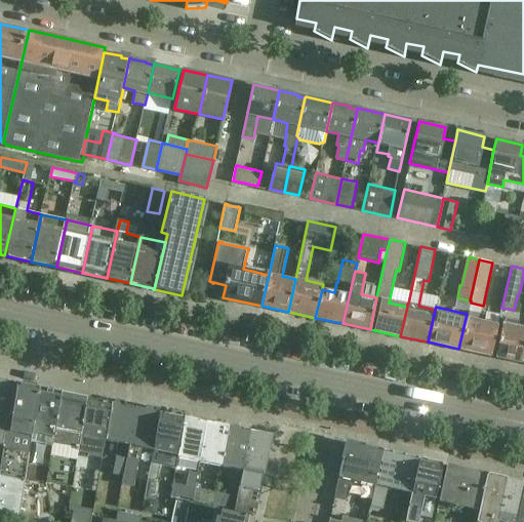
[(483,317),(467,314),(458,349),(491,356),(500,315),(484,311),(483,317)]
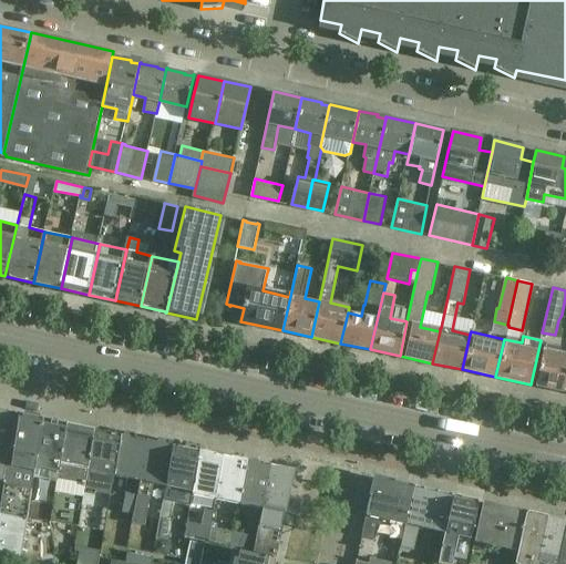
[(544,344),(539,363),(535,386),(564,391),(565,383),(565,354),(557,352),(558,347),(544,344)]
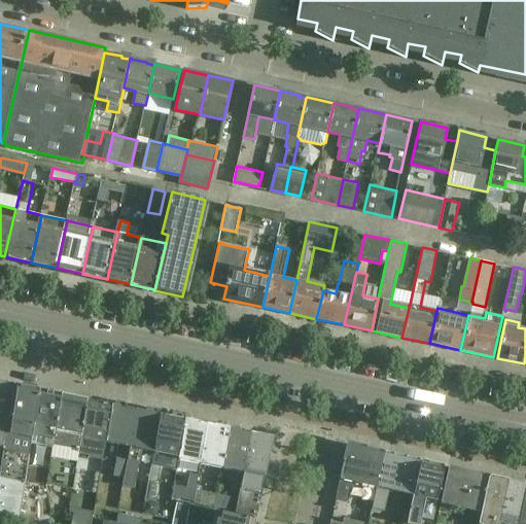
[(0,474),(14,383),(0,380),(0,474)]
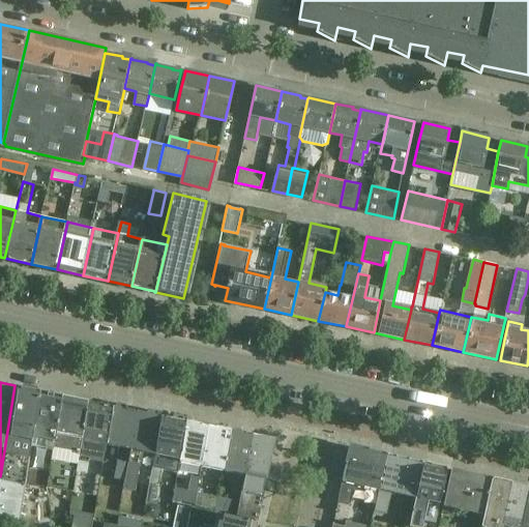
[(37,390),(15,385),(0,476),(0,526),(19,526),(31,446),(32,427),(37,390)]
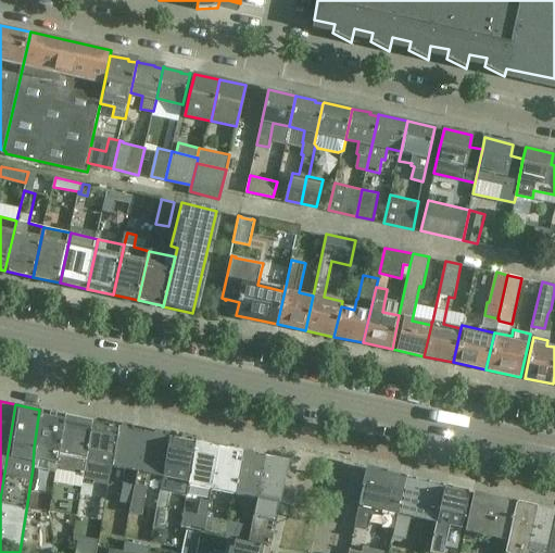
[(64,414),(39,410),(34,448),(33,468),(33,469),(34,467),(55,470),(58,453),(64,414)]
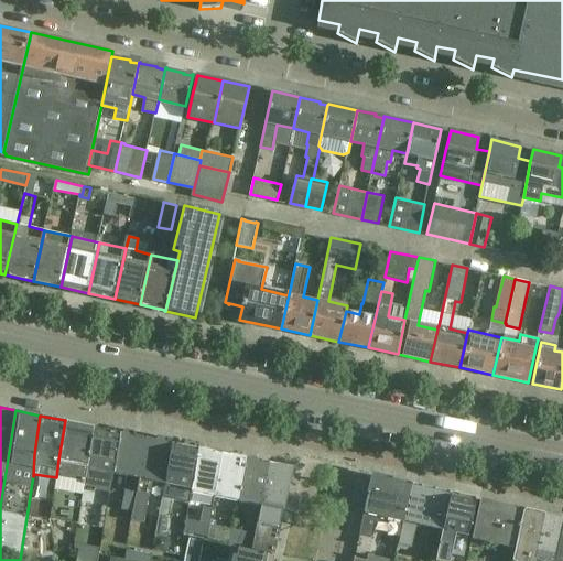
[(91,427),(65,420),(58,460),(56,477),(51,518),(78,522),(84,485),(86,465),(91,427)]
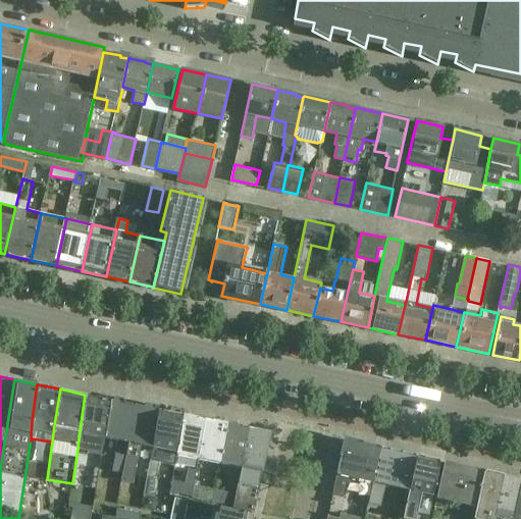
[(111,400),(85,395),(80,430),(77,449),(89,450),(88,452),(103,455),(106,436),(105,436),(111,400)]
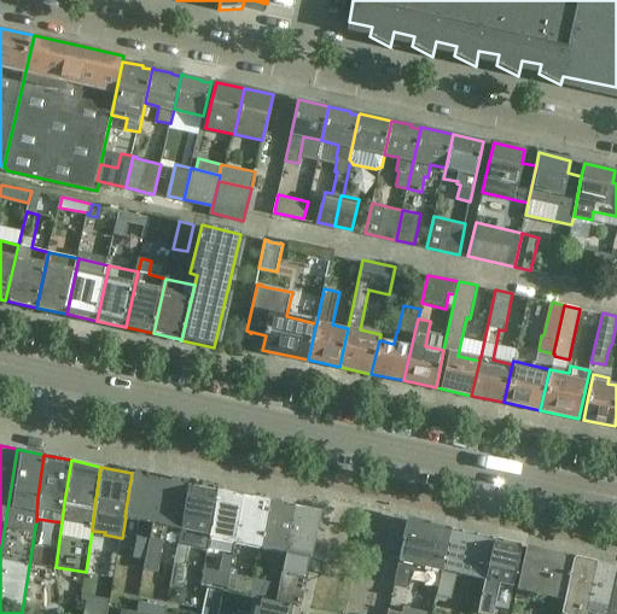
[(138,469),(135,473),(132,473),(124,516),(126,516),(140,519),(132,556),(146,560),(161,479),(147,477),(147,471),(138,469)]
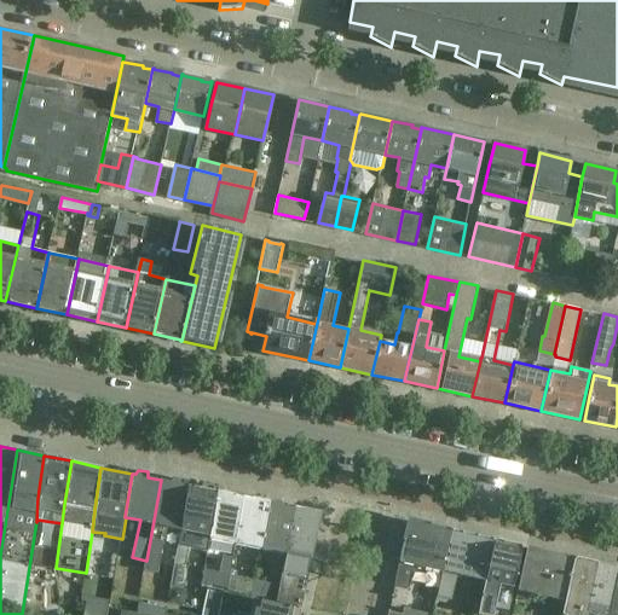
[(174,477),(172,482),(161,480),(146,561),(144,569),(159,573),(165,543),(163,541),(167,526),(180,528),(190,486),(185,485),(185,480),(174,477)]
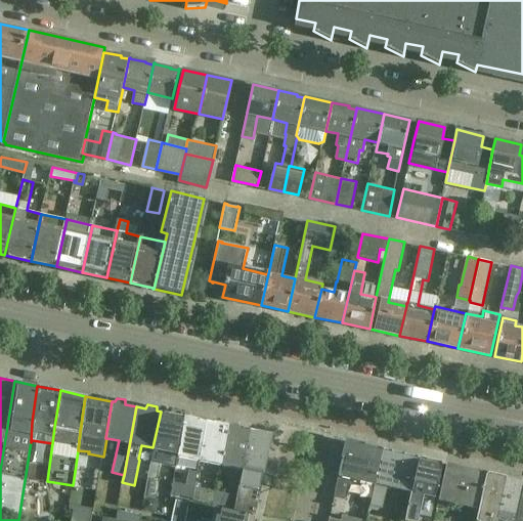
[(172,409),(170,413),(161,411),(153,447),(146,477),(156,479),(159,462),(162,463),(165,450),(176,452),(183,416),(180,416),(180,411),(172,409)]
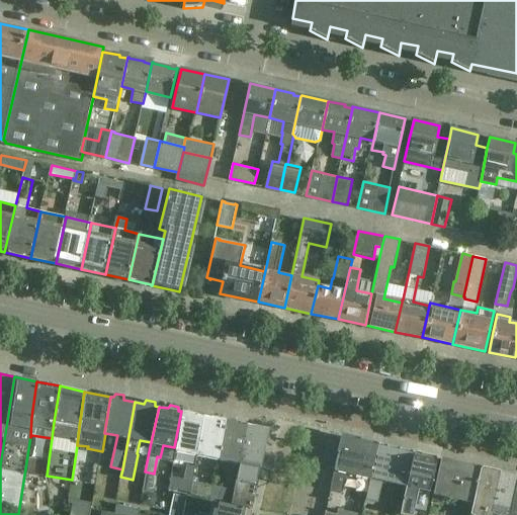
[(186,408),(184,412),(181,411),(174,447),(173,450),(196,455),(204,416),(197,414),(196,410),(186,408)]
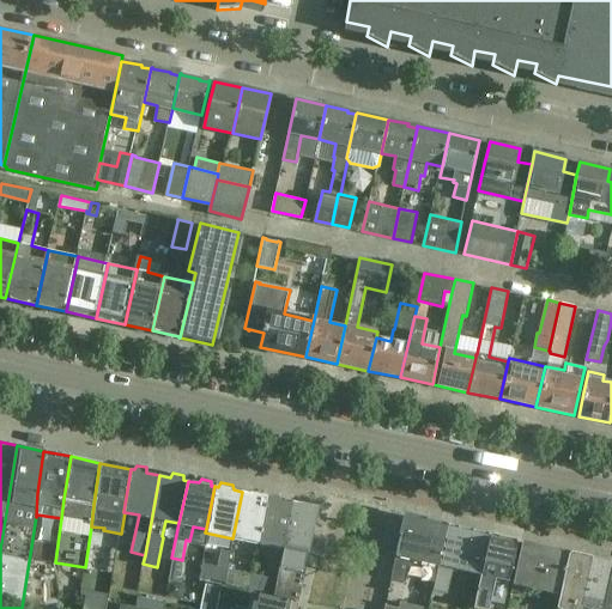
[(256,489),(254,494),(242,492),(232,539),(258,543),(267,497),(265,497),(265,491),(256,489)]
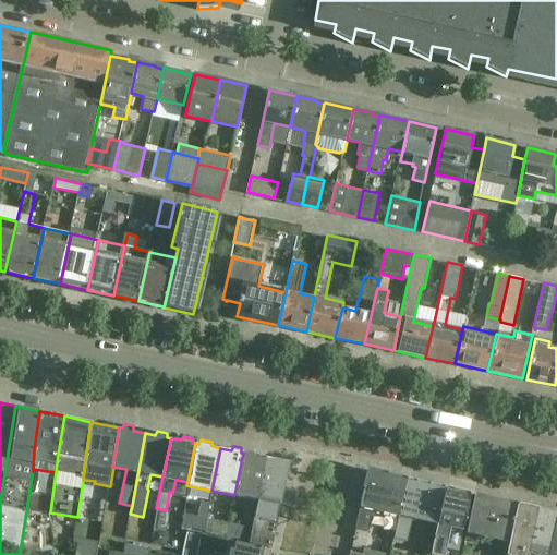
[(250,449),(247,454),(243,453),(234,495),(257,501),(267,458),(256,456),(256,451),(250,449)]
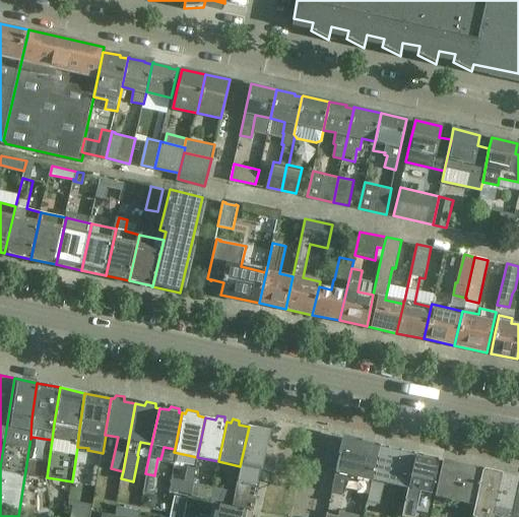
[(240,466),(235,492),(232,504),(253,509),(269,431),(249,427),(240,466)]
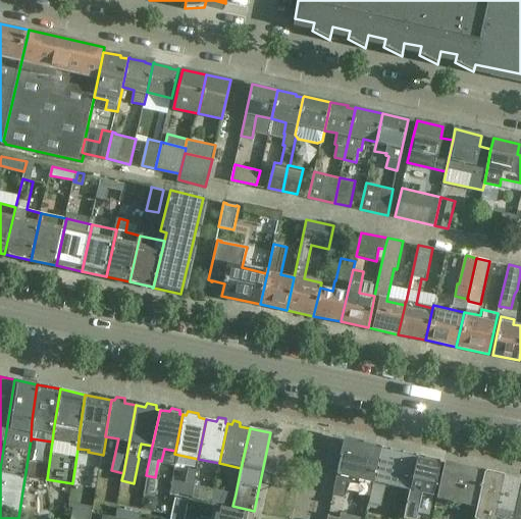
[(345,438),(336,474),(332,492),(344,495),(348,477),(372,482),(381,447),(363,443),(362,444),(345,438)]
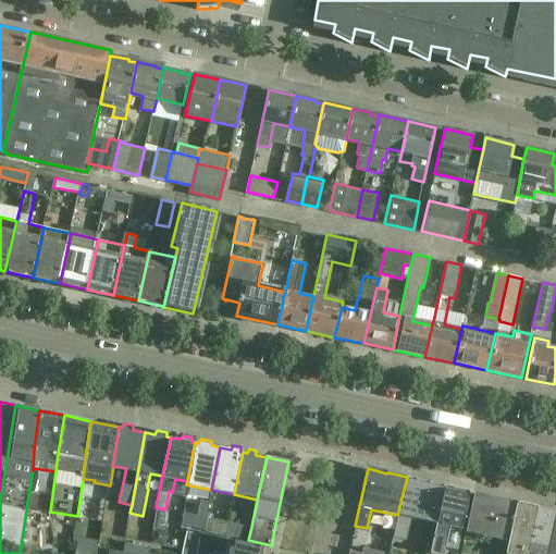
[(445,485),(407,477),(397,515),(393,536),(405,539),(410,516),(435,521),(436,522),(445,485)]
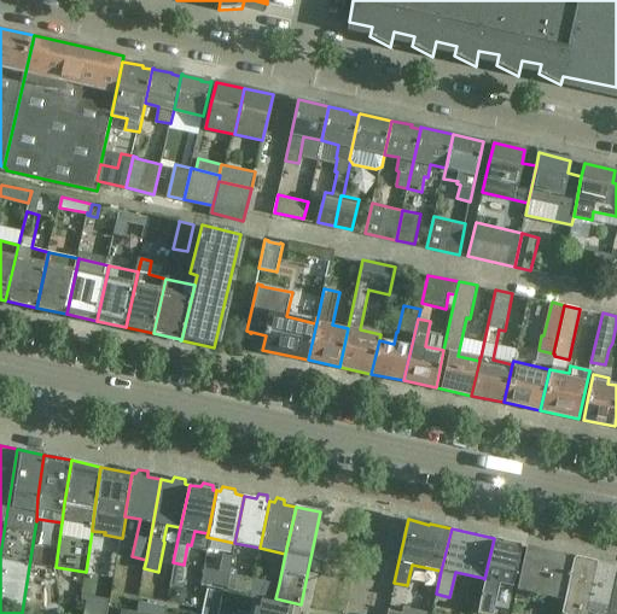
[(484,579),(477,612),(488,613),(490,613),(499,582),(512,585),(522,545),(494,538),(484,579)]
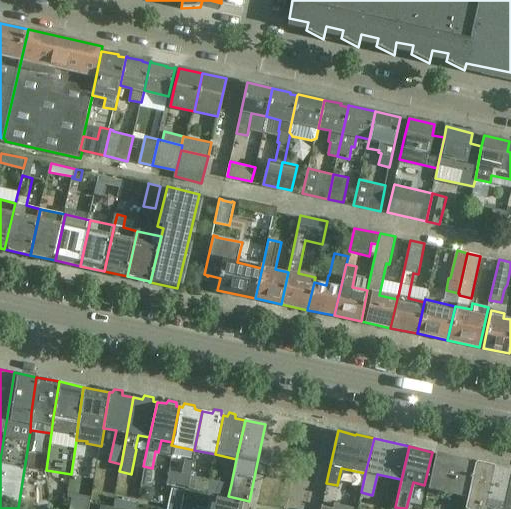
[(436,453),(428,489),(468,497),(476,462),(436,453)]
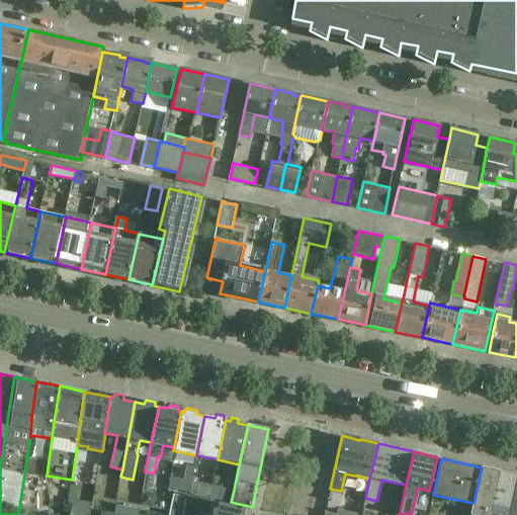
[(489,514),(499,471),(482,467),(474,503),(470,514),(489,514)]
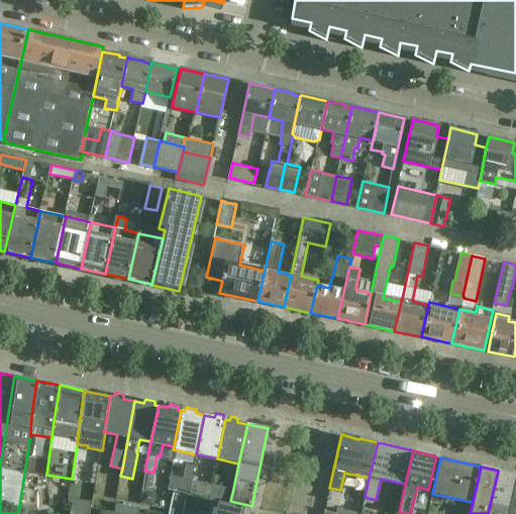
[(216,472),(203,469),(200,481),(192,479),(190,492),(211,497),(214,484),(216,472)]
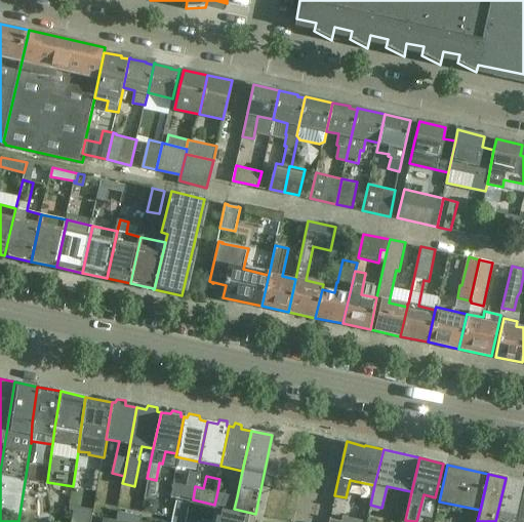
[(516,521),(523,488),(523,482),(506,478),(495,521),(516,521)]
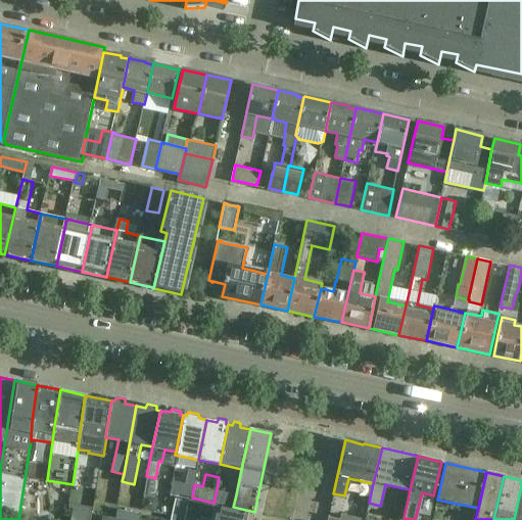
[(236,494),(217,489),(214,503),(233,507),(236,494)]
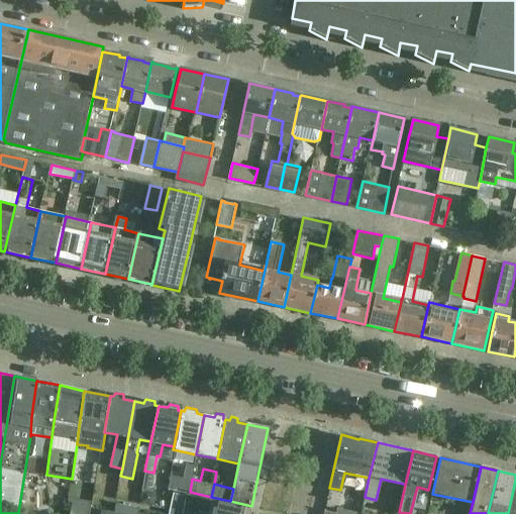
[(140,503),(142,503),(153,505),(157,492),(143,490),(140,503)]
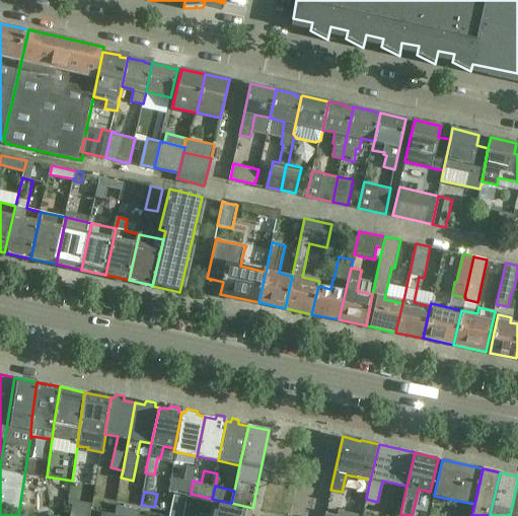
[(170,511),(166,510),(165,515),(169,515),(168,515),(183,515),(188,497),(174,494),(170,511)]
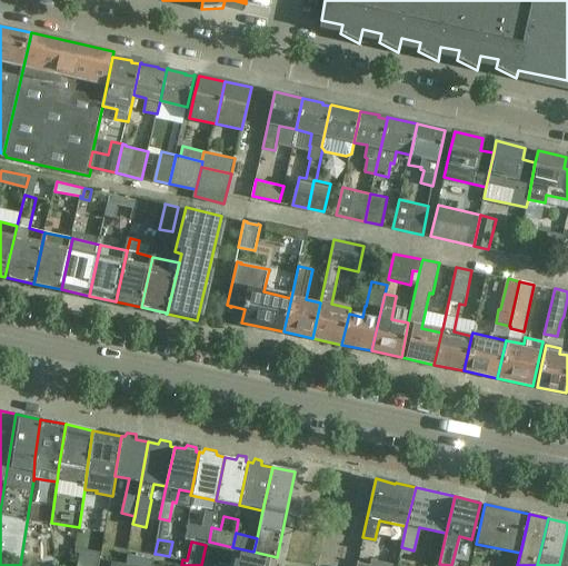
[(102,559),(111,562),(127,564),(128,553),(129,549),(103,546),(102,559)]
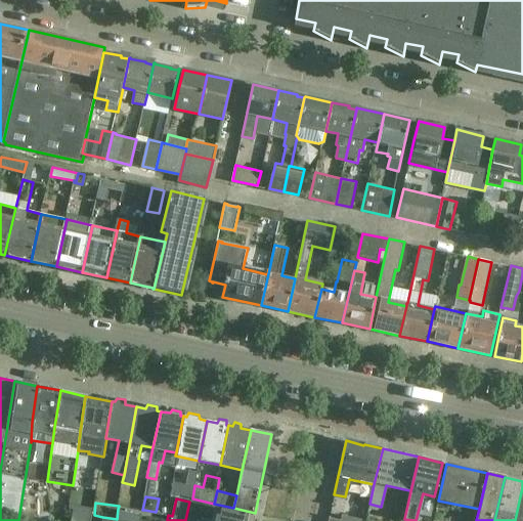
[(140,520),(142,514),(118,509),(117,519),(127,520),(140,520)]
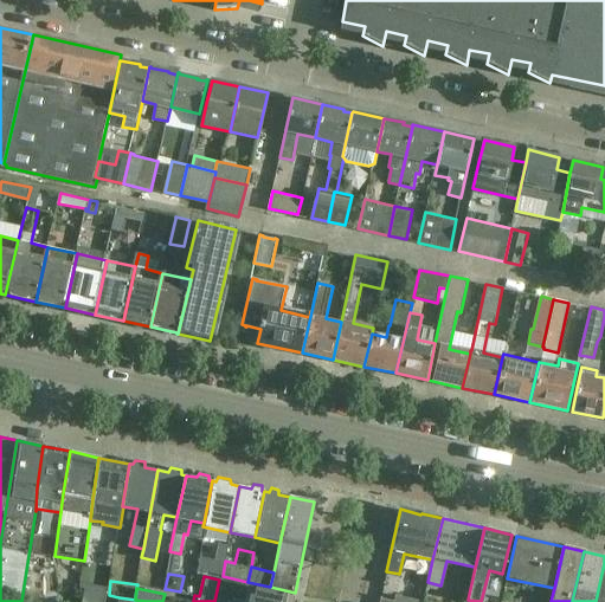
[(248,588),(243,601),(291,601),(294,597),(248,588)]
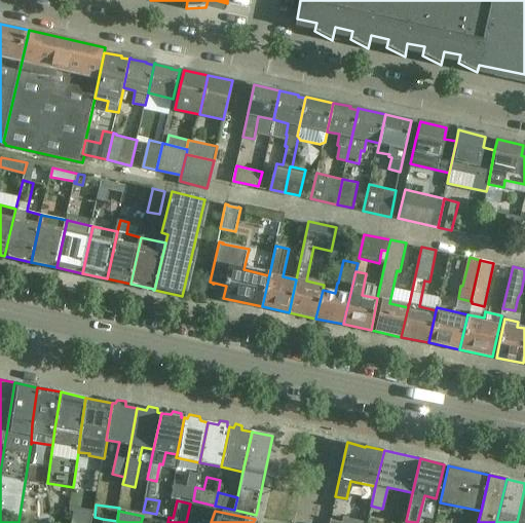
[(156,514),(145,512),(144,517),(167,522),(169,517),(156,514)]
